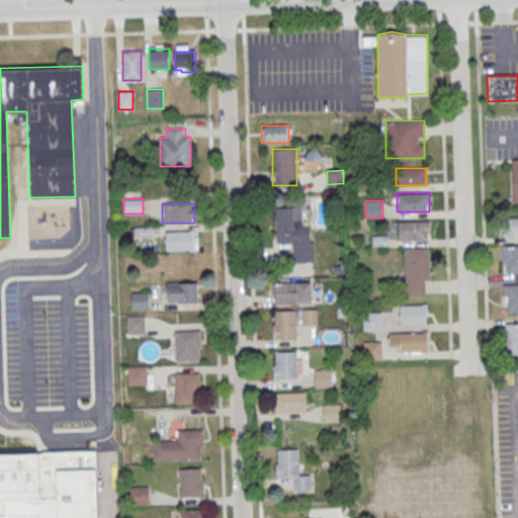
[(312,226),(301,226),(301,206),(274,207),(276,243),(292,243),(293,261),(313,260),(312,226)]
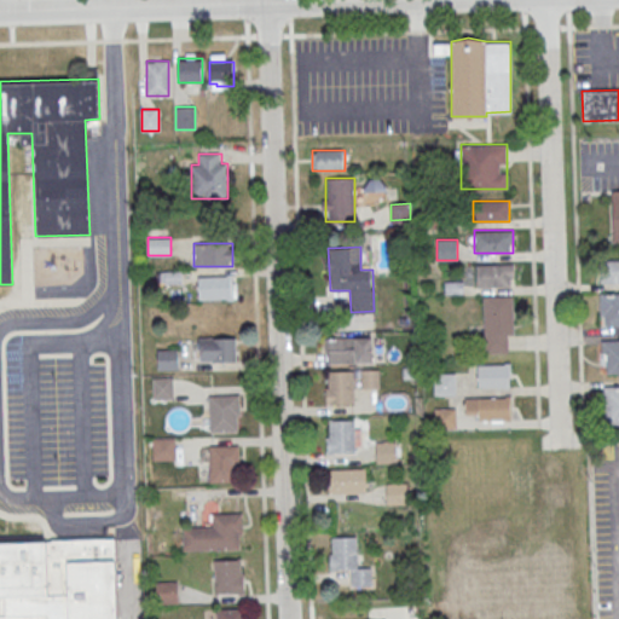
[(618,260),(600,260),(600,283),(618,282),(618,260)]
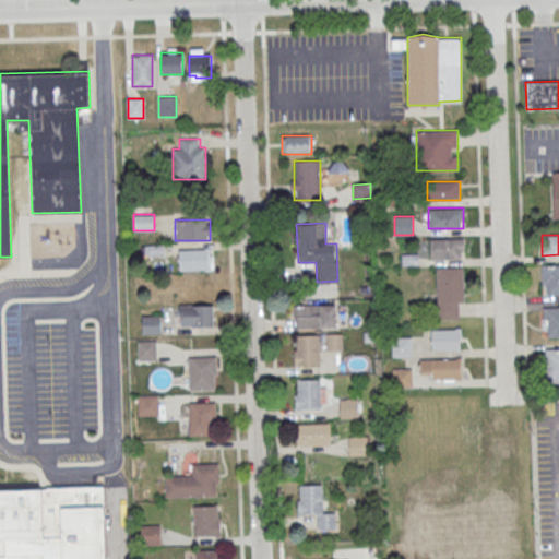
[(430,259),(463,259),(463,238),(430,238),(430,259)]
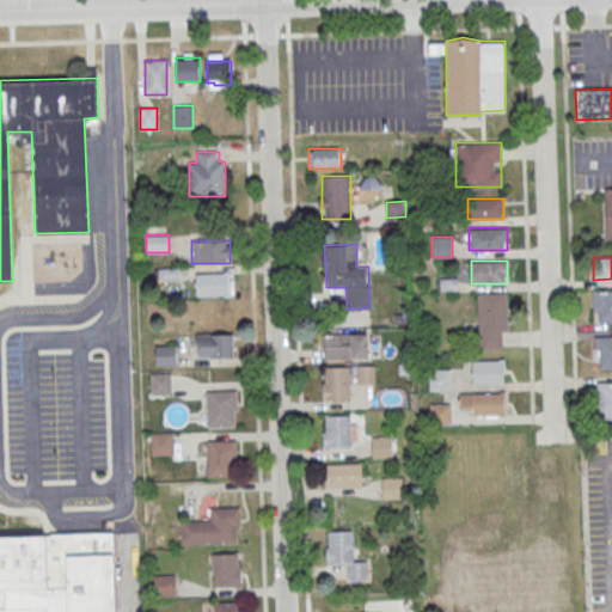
[(232,295),(232,273),(196,273),(196,295),(232,295)]
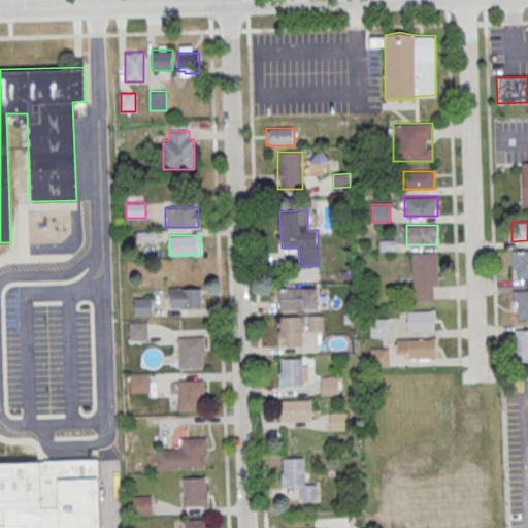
[(527,250),(512,250),(512,277),(527,277),(527,250)]
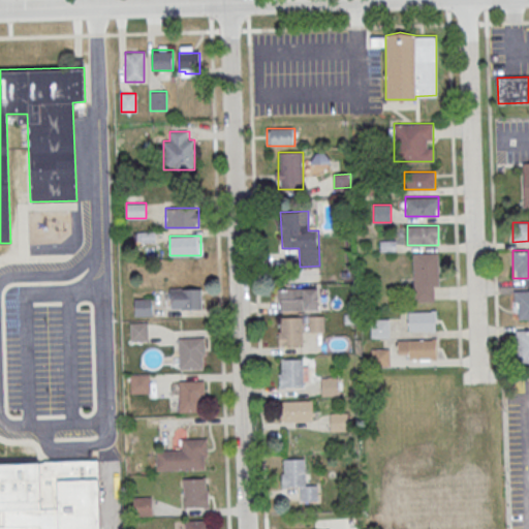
[(438,302),(438,253),(413,253),(413,302),(438,302)]
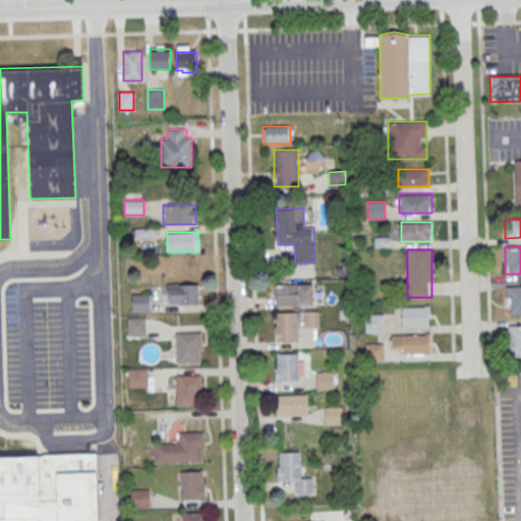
[(199,304),(199,284),(167,284),(167,304),(199,304)]
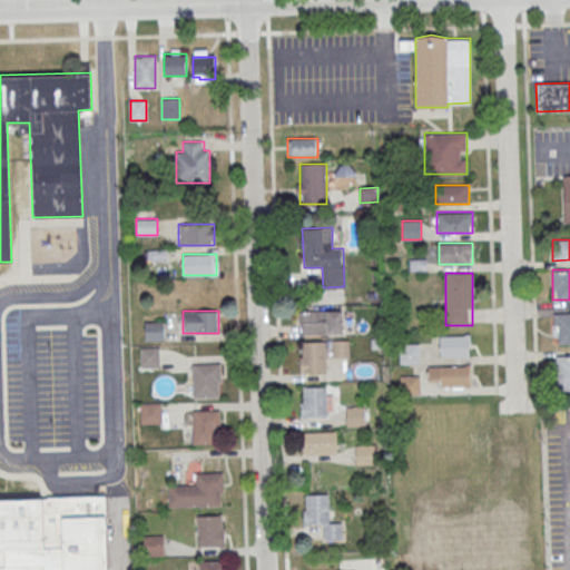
[(301,334),(344,334),(344,311),(301,311),(301,334)]
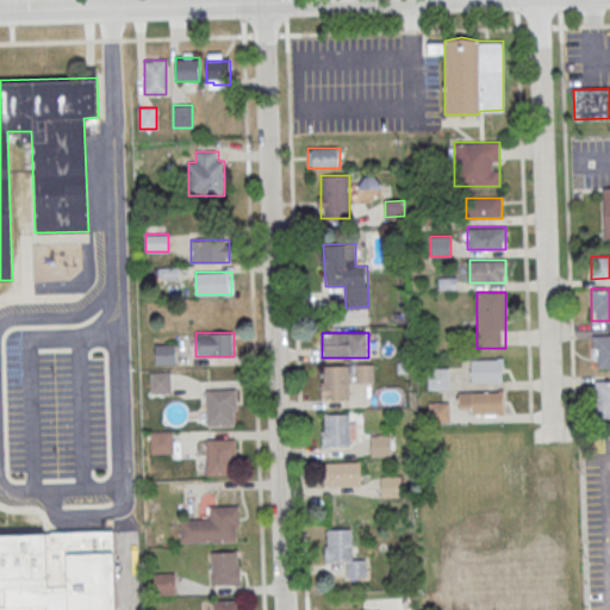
[(609,372),(609,335),(593,335),(593,372),(609,372)]
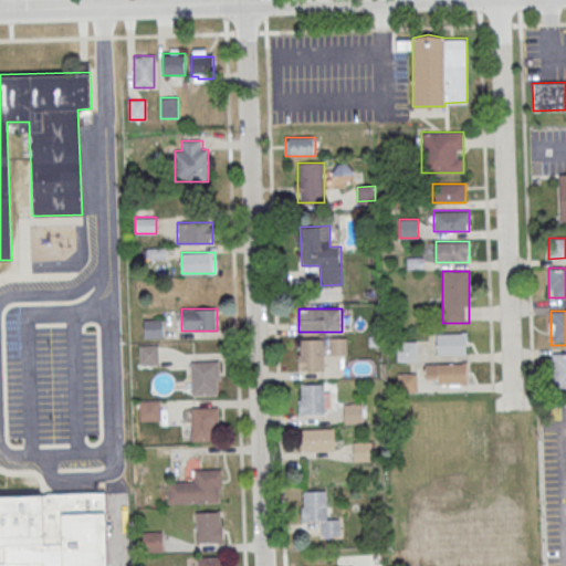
[(144,320),(144,337),(163,337),(163,320),(144,320)]
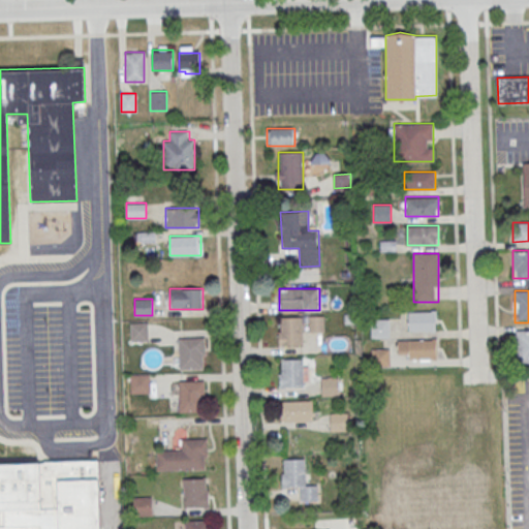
[(436,311),(408,311),(408,332),(436,332),(436,311)]
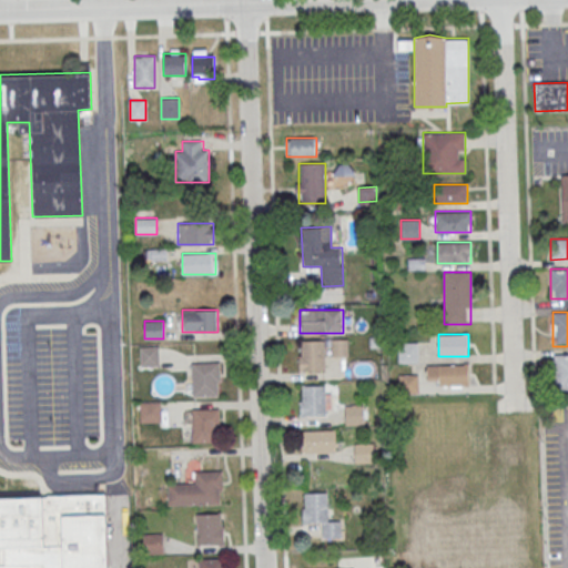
[(325,340),(300,340),(300,371),(325,371),(325,340)]
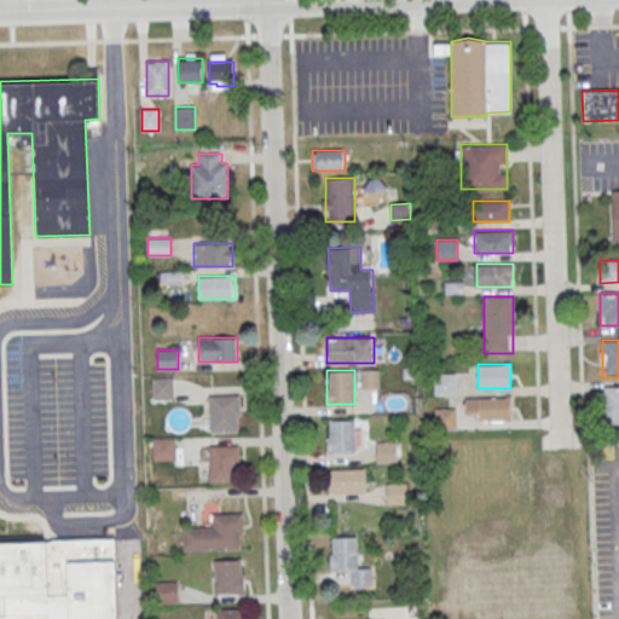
[(379,370),(360,370),(360,389),(379,389),(379,370)]
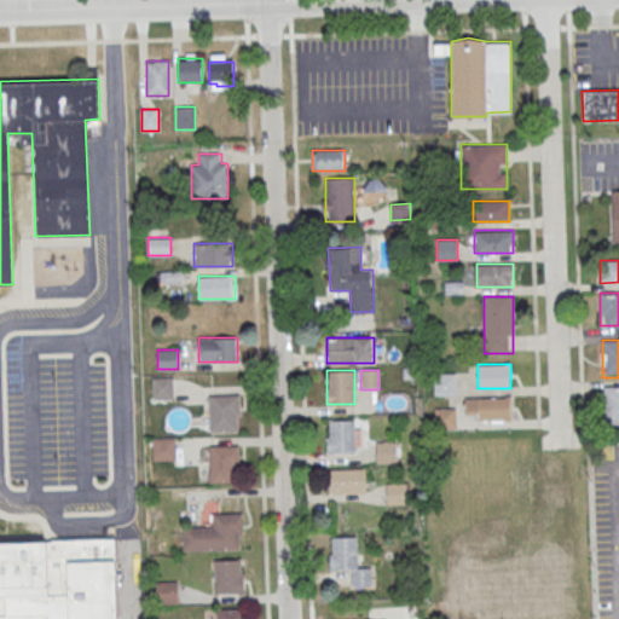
[(456,374),(434,374),(434,394),(456,394),(456,374)]
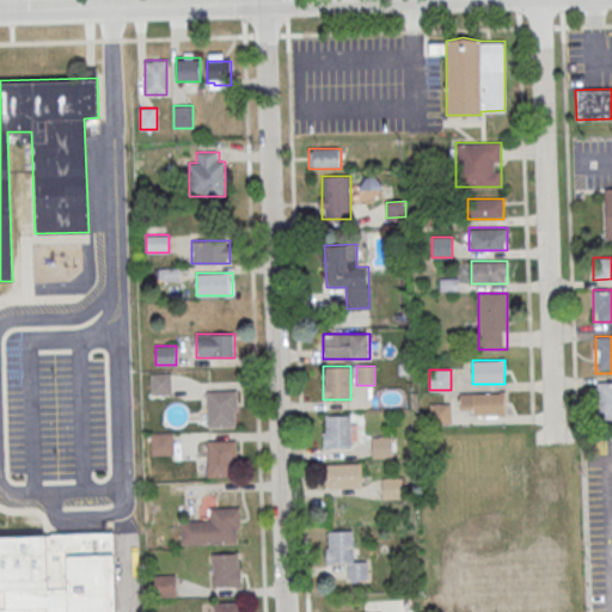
[(151,395),(171,395),(171,373),(151,373),(151,395)]
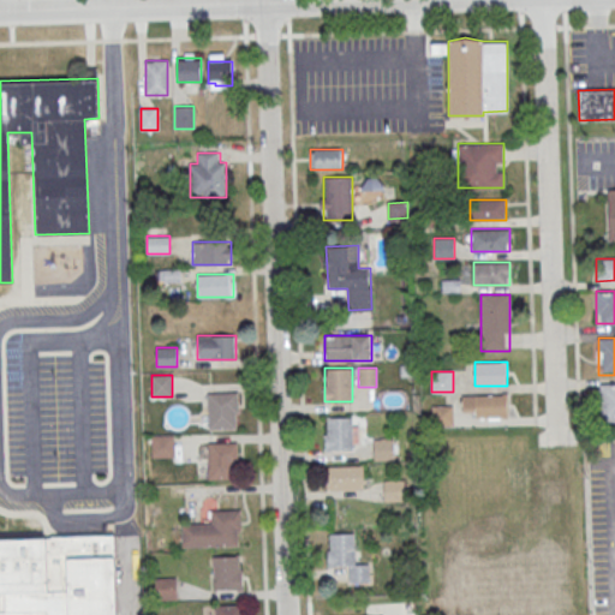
[(614,421),(614,382),(599,383),(599,422),(614,421)]
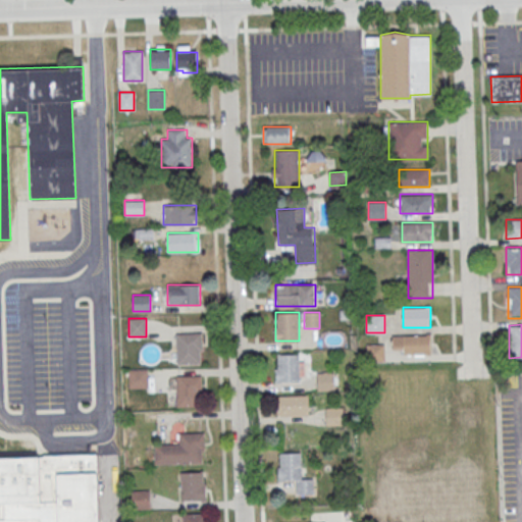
[(201,364),(201,332),(176,332),(176,364),(201,364)]
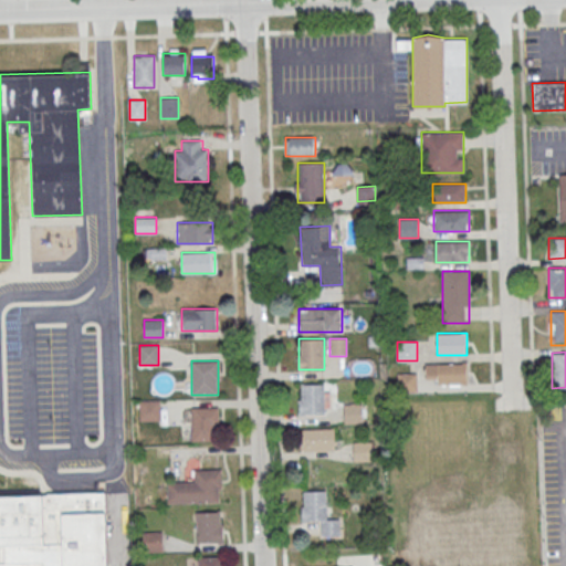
[(469,363),(426,363),(426,384),(469,384),(469,363)]
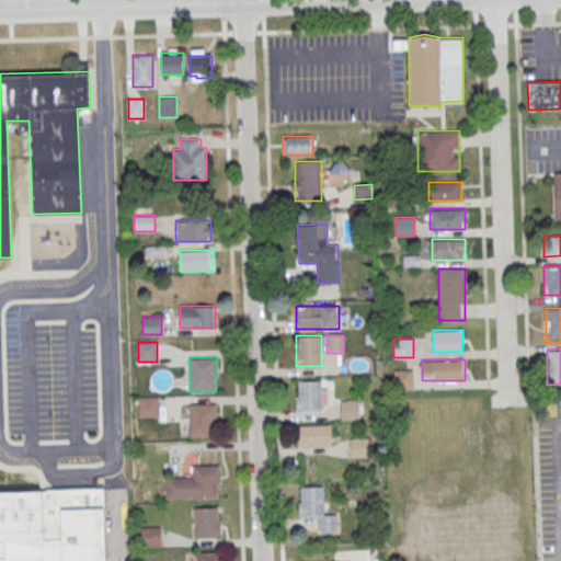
[(414,387),(414,369),(393,369),(393,387),(414,387)]
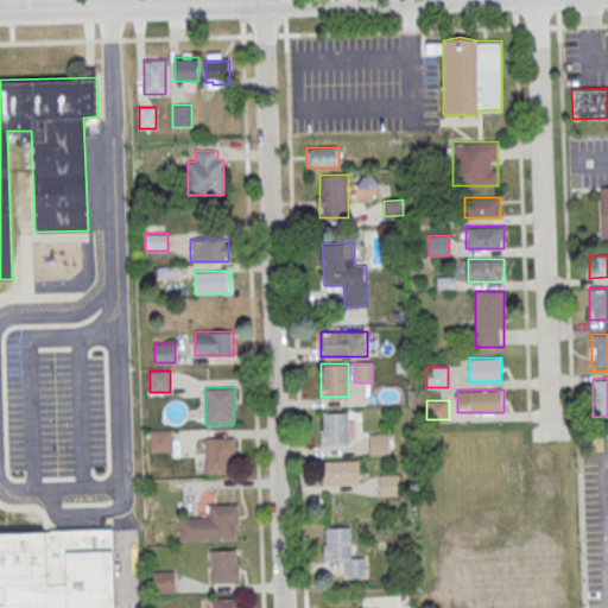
[(322,445),(354,445),(354,412),(322,412),(322,445)]
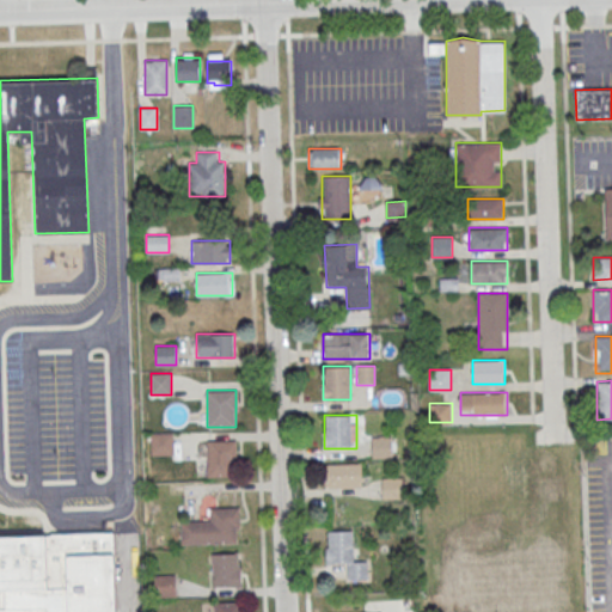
[(173,433),(151,433),(151,454),(173,454),(173,433)]
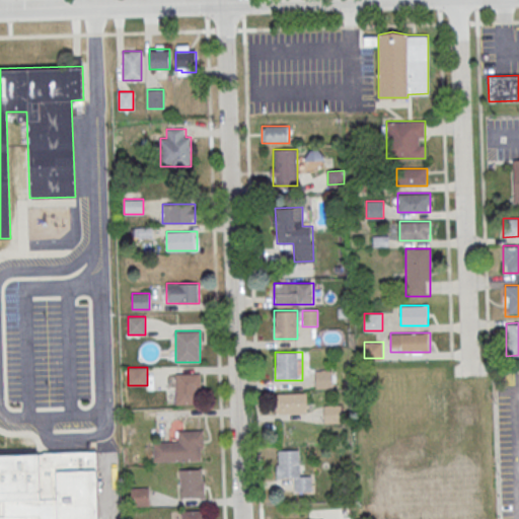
[(332,370),(314,370),(314,388),(332,388),(332,370)]
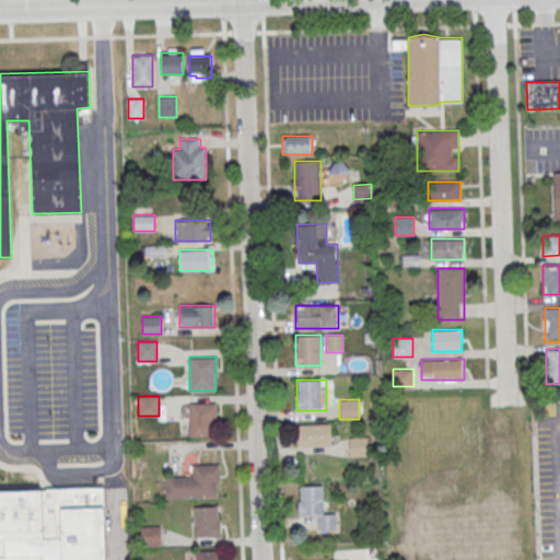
[(216,403),(189,403),(189,436),(216,436),(216,403)]
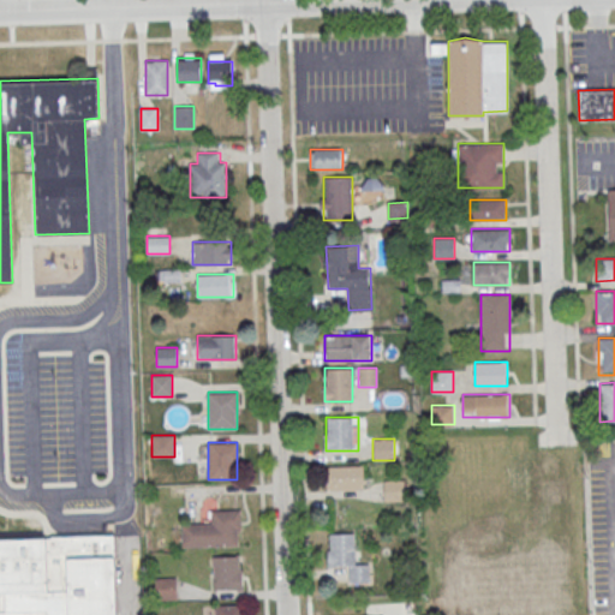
[(364,465),(328,465),(328,490),(364,490),(364,465)]
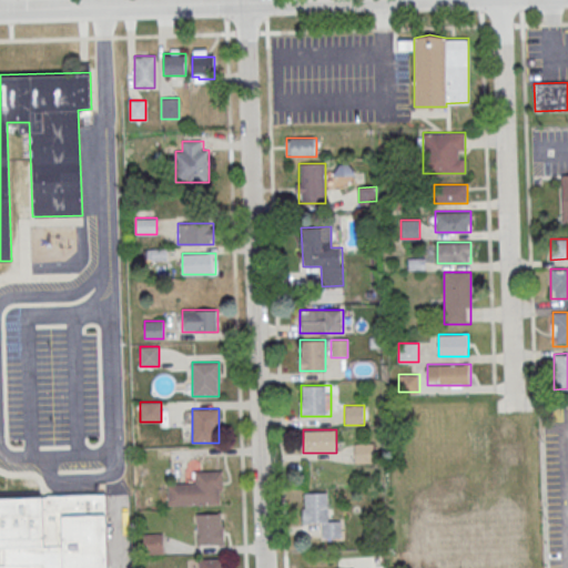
[(373,462),(373,444),(355,444),(355,462),(373,462)]
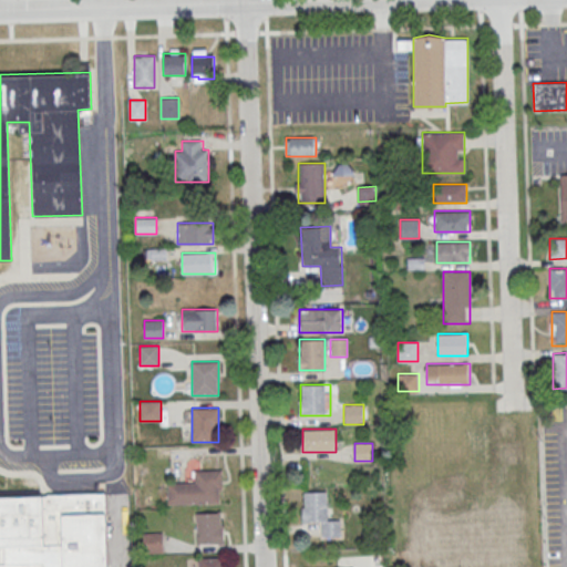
[(167,504),(222,504),(222,470),(194,470),(194,483),(167,483),(167,504)]
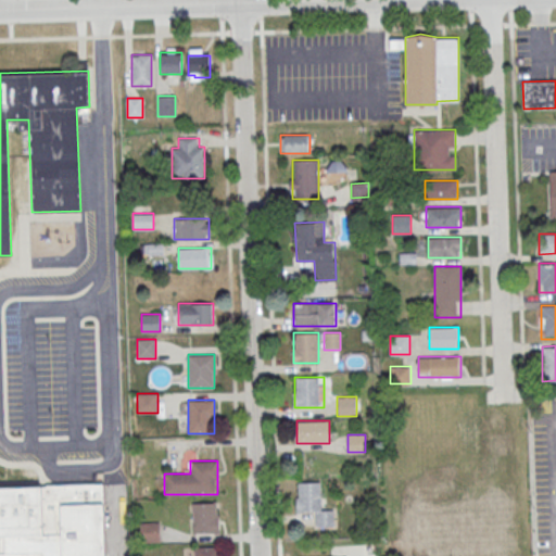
[(297,482),(297,513),(314,513),(314,527),(333,527),(333,509),(320,509),(320,482),(297,482)]
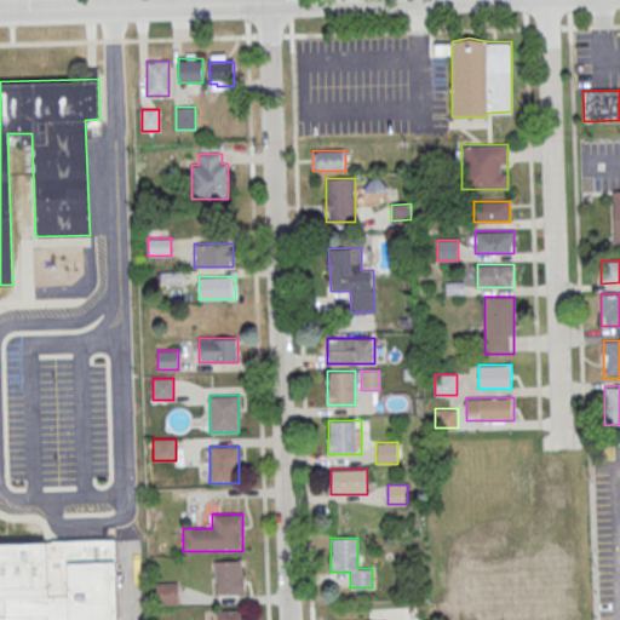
[(115,619),(113,539),(0,541),(0,598),(5,598),(5,616),(0,616),(0,619),(115,619)]
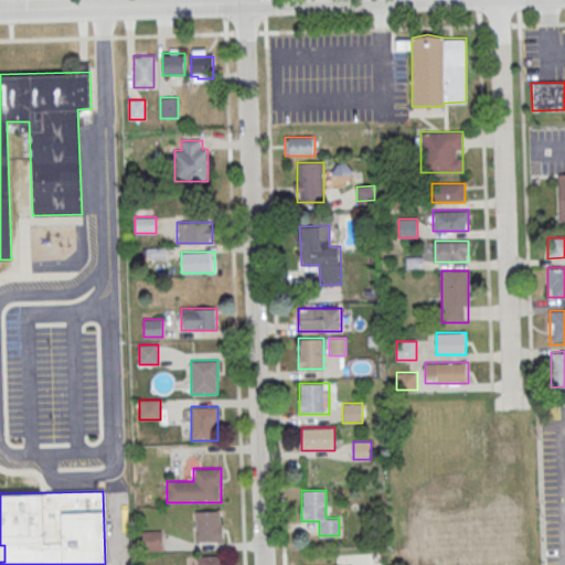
[(221,542),(221,511),(196,511),(196,542),(221,542)]
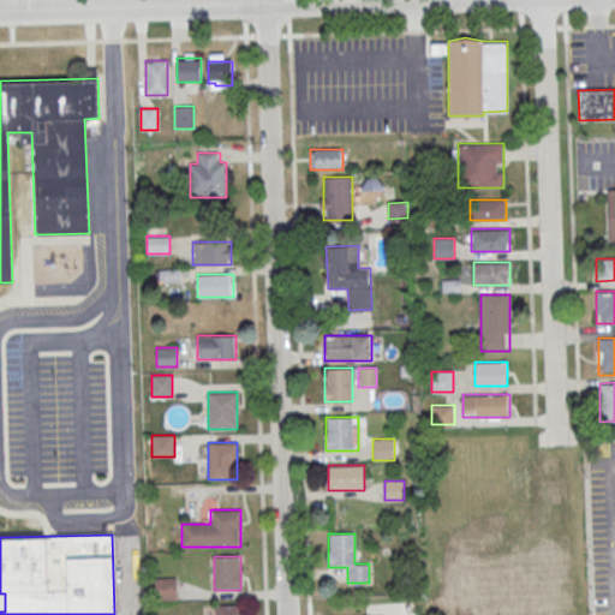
[(175,597),(175,578),(156,578),(156,597),(175,597)]
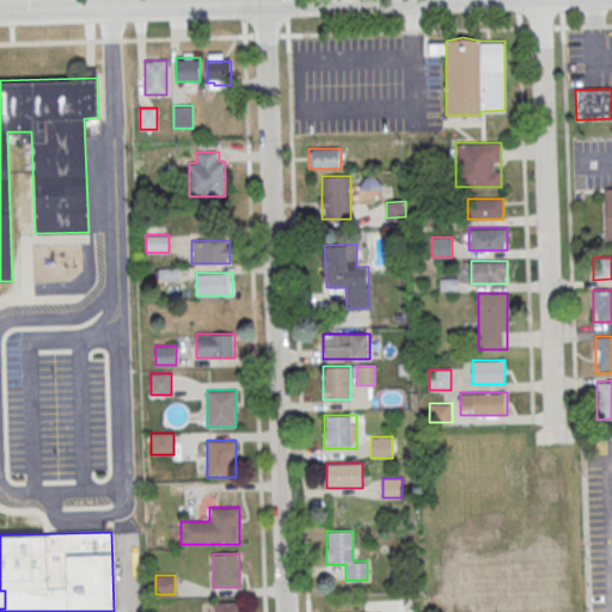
[(214,611),(243,611),(244,601),(215,601),(214,611)]
